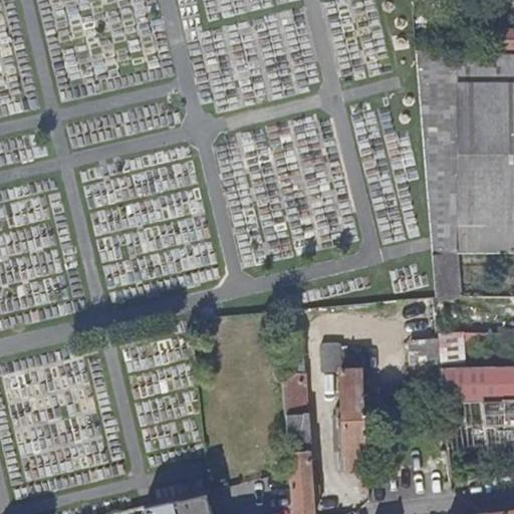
[(513,31),(492,31),(491,50),(513,50),(513,31)]
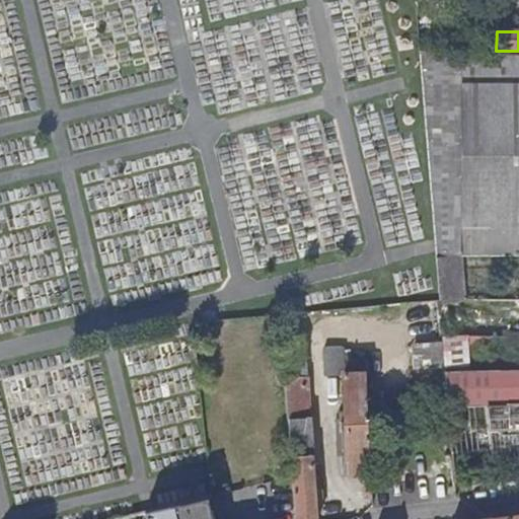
[(518,56),(419,52),(435,258),(518,257),(518,227),(460,227),(462,83),(518,83),(518,56)]
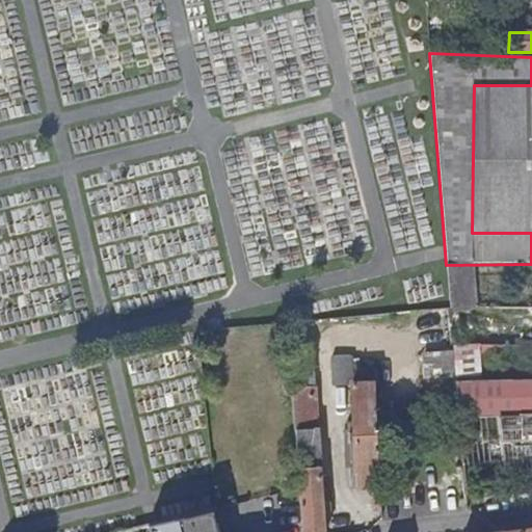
[(531,85),(474,85),(472,233),(531,233),(531,85)]
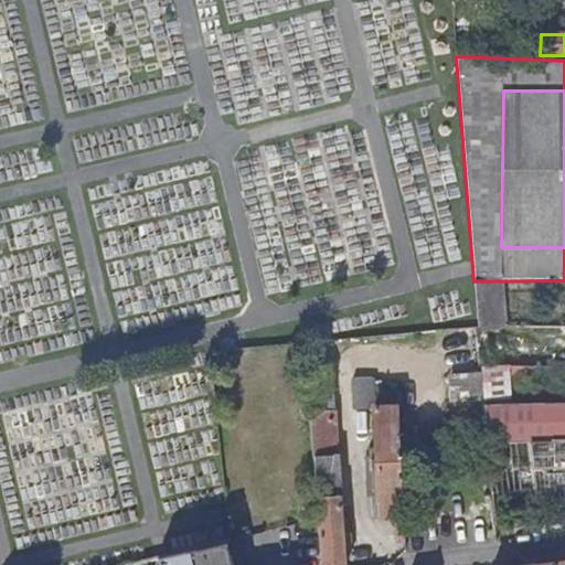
[(345,564),(329,365),(307,368),(318,518),(321,564),(345,564)]
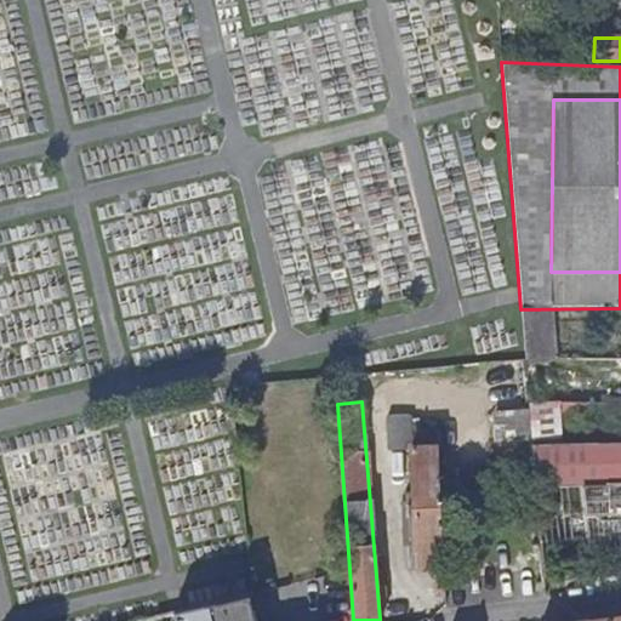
[(547,405),(528,405),(529,411),(531,449),(551,448),(547,405)]
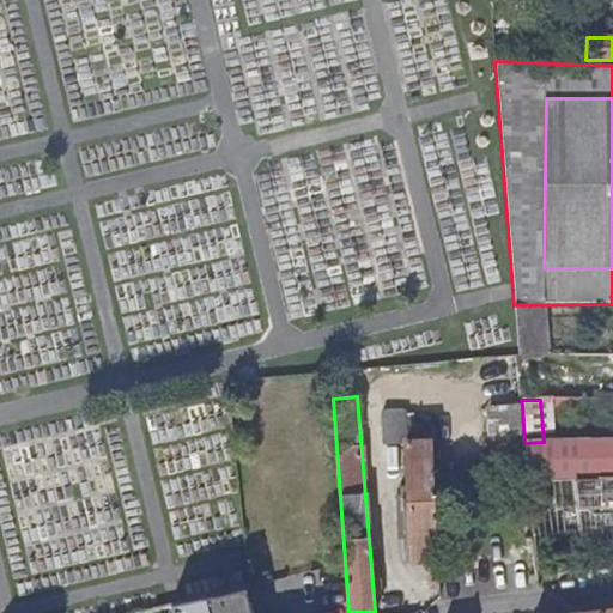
[(525,443),(522,406),(489,408),(495,472),(507,471),(527,468),(525,443)]
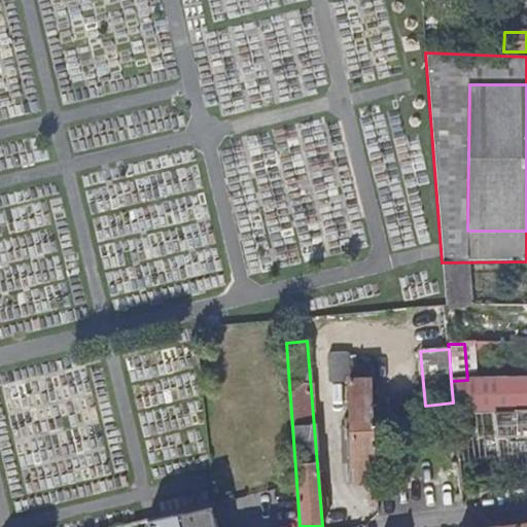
[(327,356),(329,382),(348,381),(346,354),(327,356)]
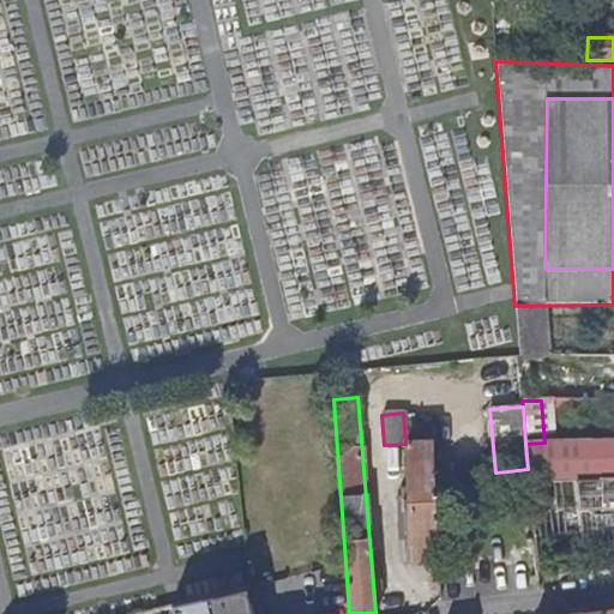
[(528,469),(529,485),(584,482),(585,441),(545,443),(525,444),(528,469)]
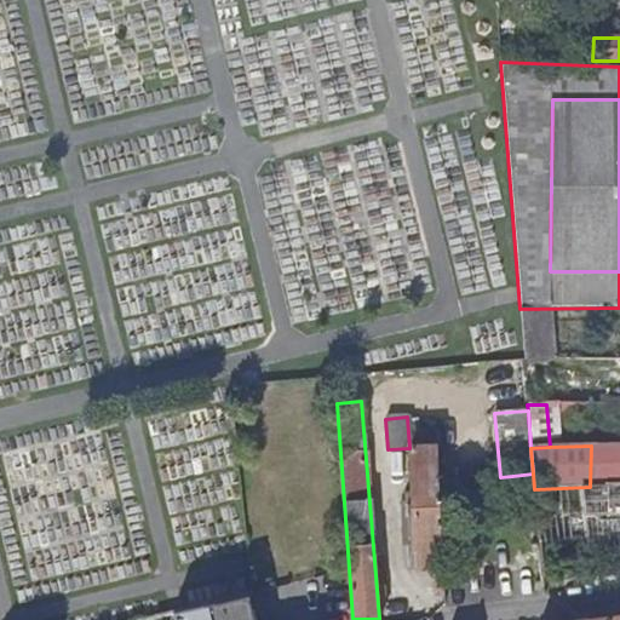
[(409,448),(412,491),(406,492),(412,569),(445,567),(443,549),(437,505),(435,447),(409,448)]
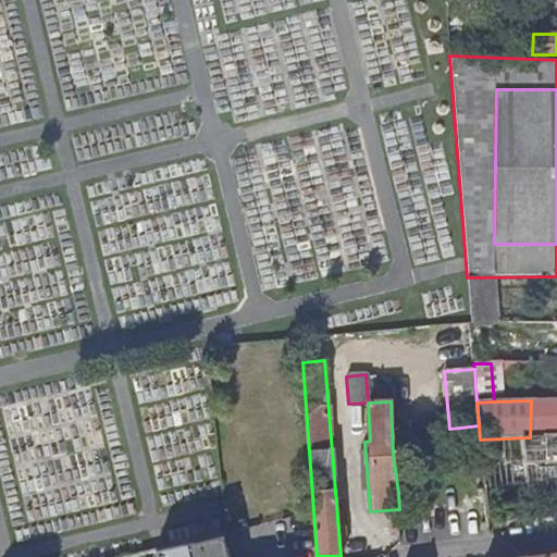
[(416,431),(418,460),(445,458),(442,429),(416,431)]
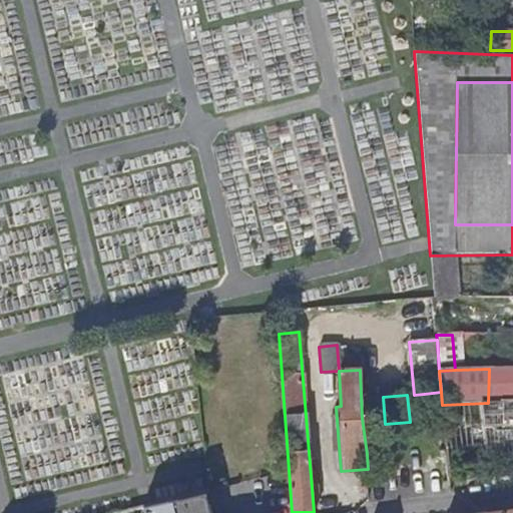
[(443,415),(448,478),(512,470),(512,455),(487,459),(484,427),(512,427),(512,426),(512,402),(488,403),(442,405),(443,415)]
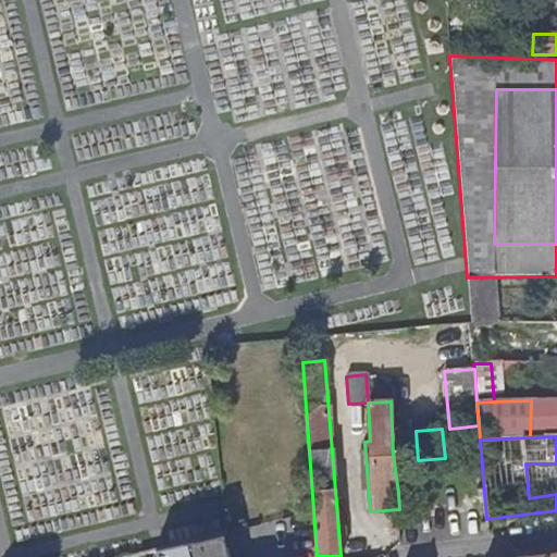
[(525,463),(529,498),(556,494),(556,463),(525,463)]
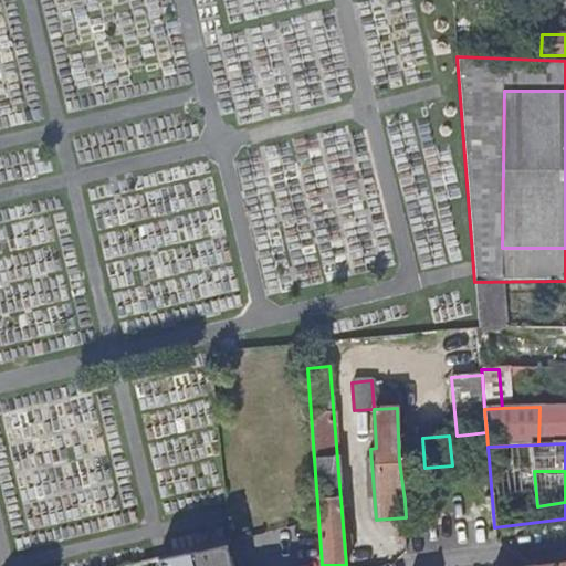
[(229,565),(223,542),(156,558),(157,565),(229,565)]
